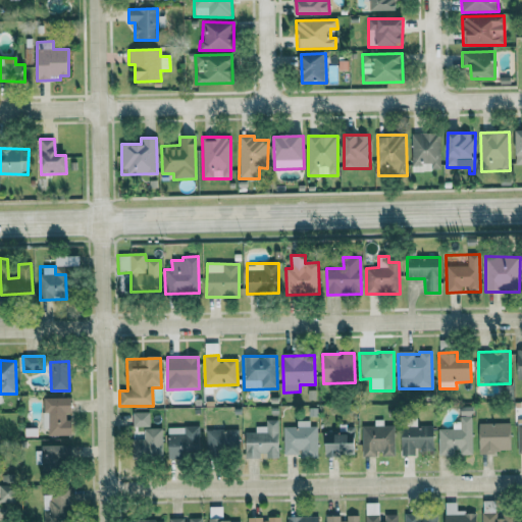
[(70,398),(43,398),(43,428),(48,428),(48,436),(71,435),(70,398)]
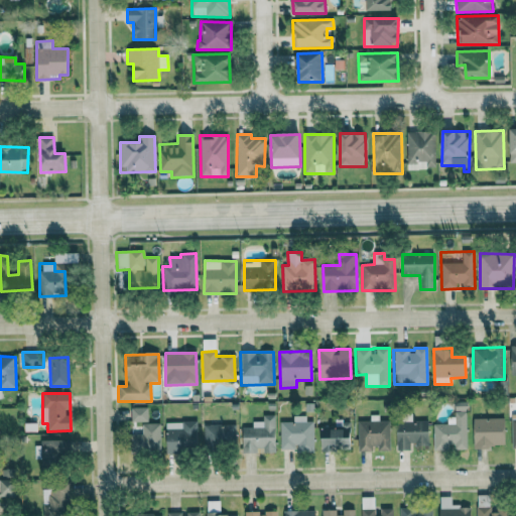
[(433,450),(452,450),(452,449),(468,449),(467,402),(455,402),(455,417),(447,418),(447,424),(432,424),(433,450)]
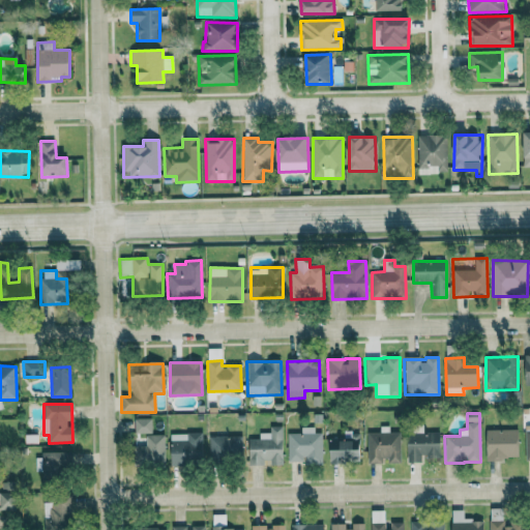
[(151,434),(151,419),(134,419),(135,434),(151,434)]
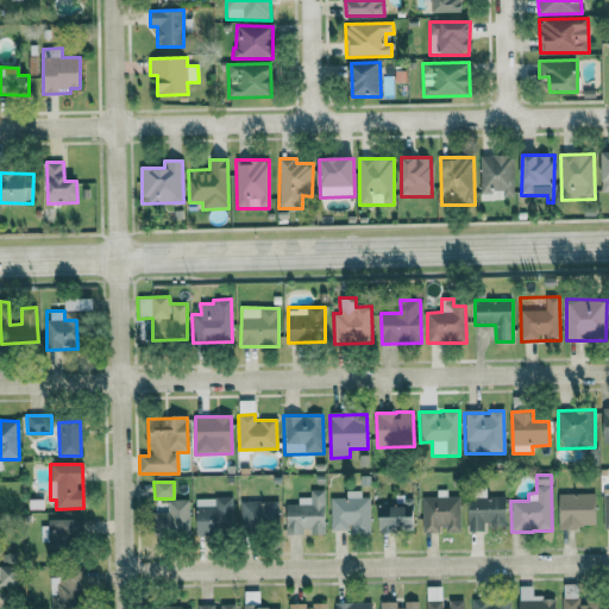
[(325,533),(325,490),(309,490),(311,497),(297,498),(297,506),(286,506),(287,537),(302,537),(302,533),(325,533)]
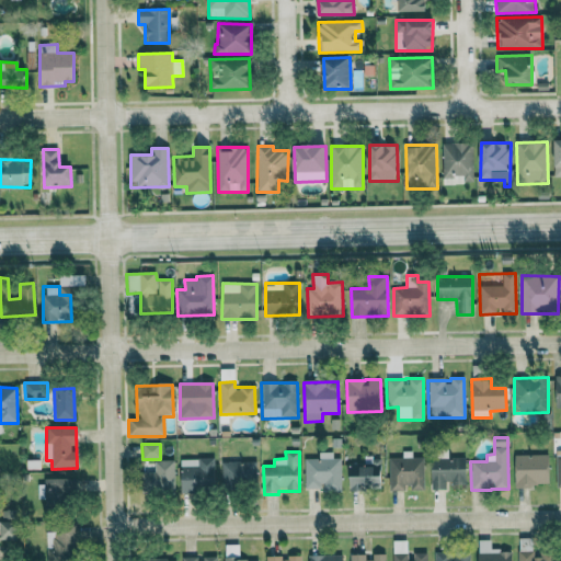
[(388,458),(389,491),(408,491),(424,491),(423,457),(412,458),(412,451),(402,451),(402,458),(388,458)]
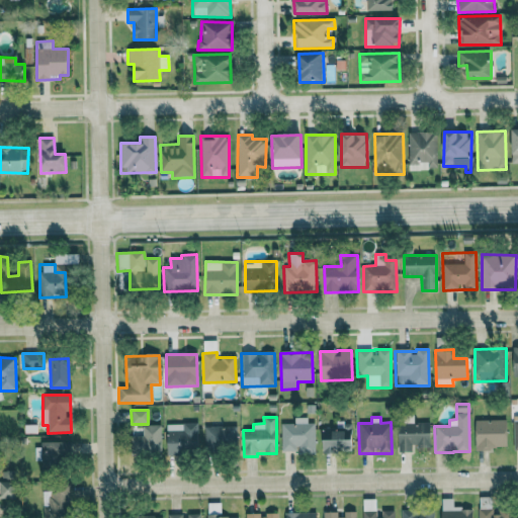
[(280,424),(281,451),(297,451),(297,454),(315,454),(314,424),(307,424),(307,418),(293,418),(293,424),(280,424)]
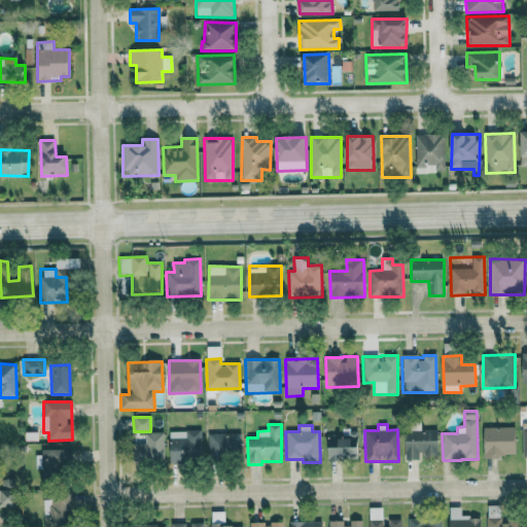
[(484,457),(516,456),(515,427),(483,428),(484,457)]
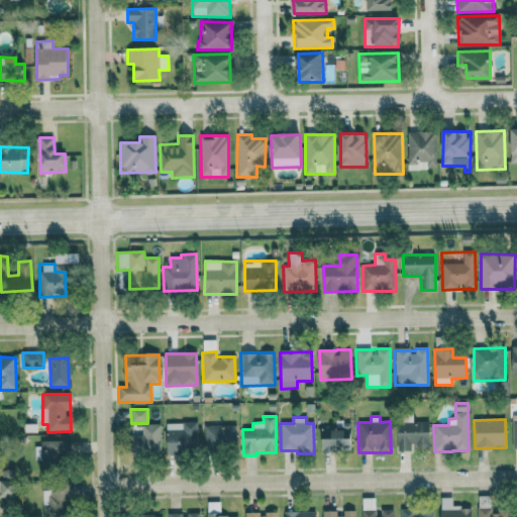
[(429,447),(430,423),(398,422),(397,451),(411,452),(411,446),(429,447)]
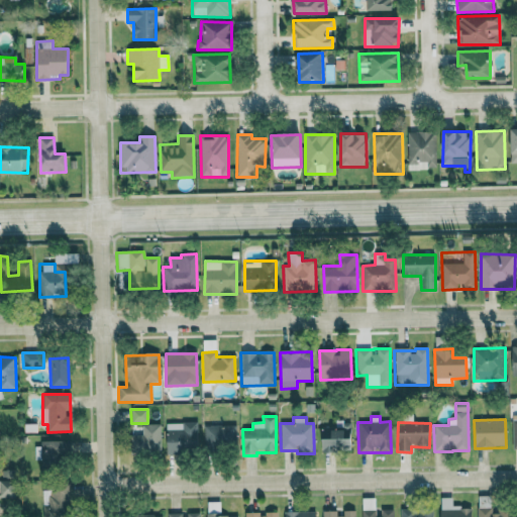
[(166,423),(167,454),(198,453),(197,423),(166,423)]
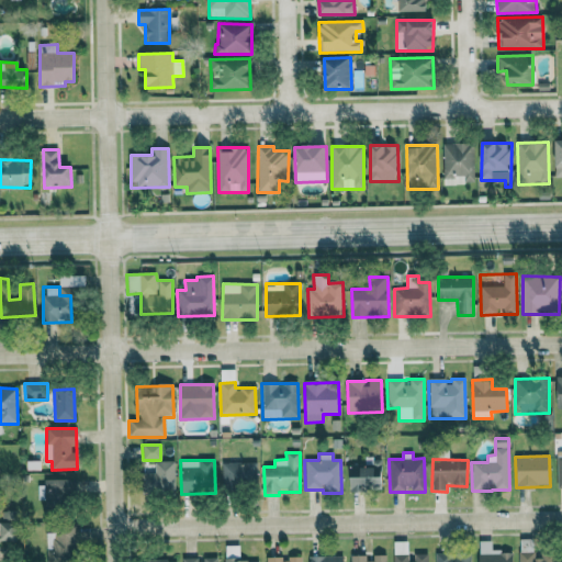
[(175,461),(154,461),(154,473),(142,473),(142,492),(175,492),(175,461)]
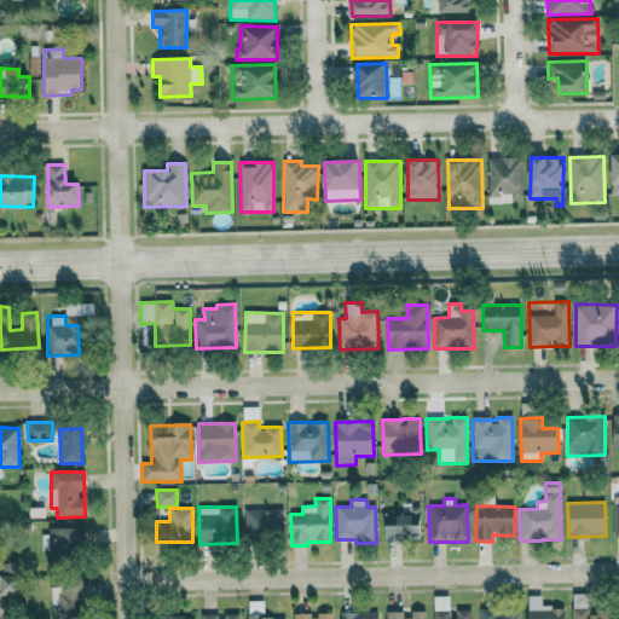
[(244,509),(244,537),(282,538),(283,510),(244,509)]
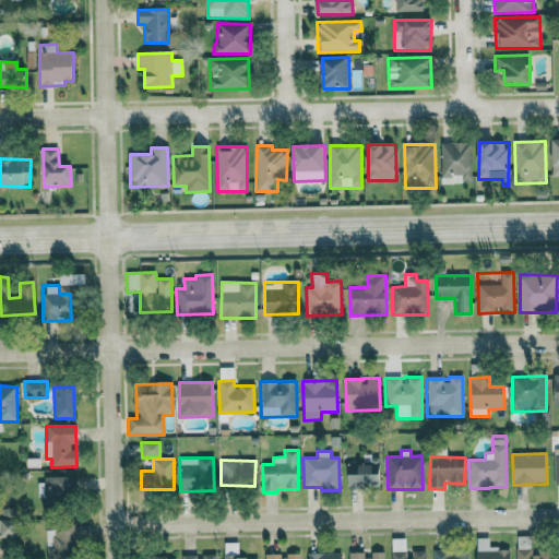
[(347,487),(380,488),(381,464),(348,463),(347,487)]
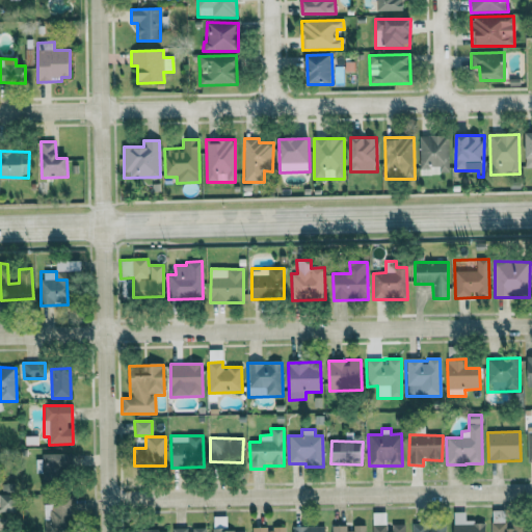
[(73,455),(43,454),(42,481),(67,482),(68,470),(72,470),(73,455)]
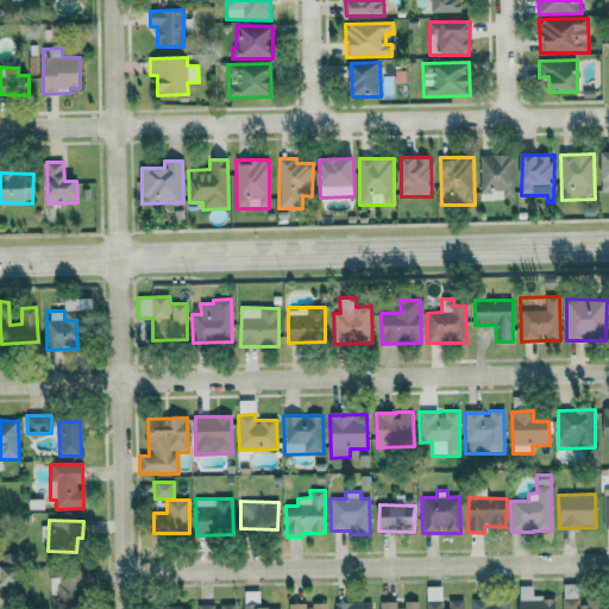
[(0,570),(0,588),(17,586),(17,566),(0,566),(0,570)]
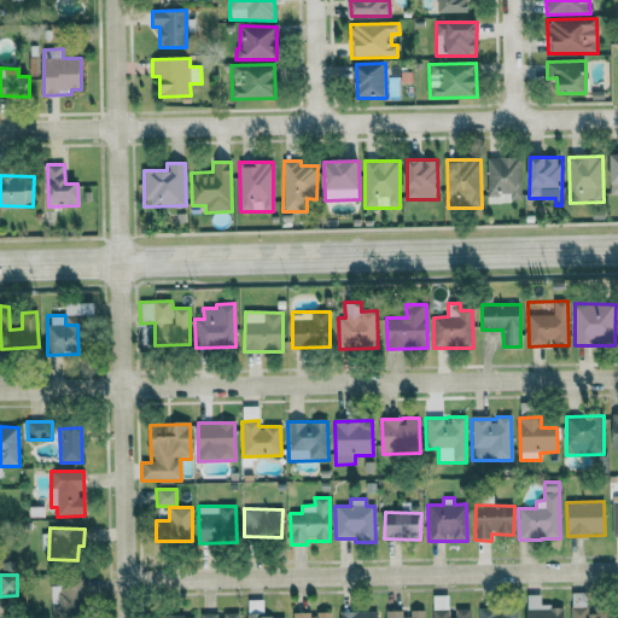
[(79,587),(54,586),(53,612),(77,613),(79,587)]
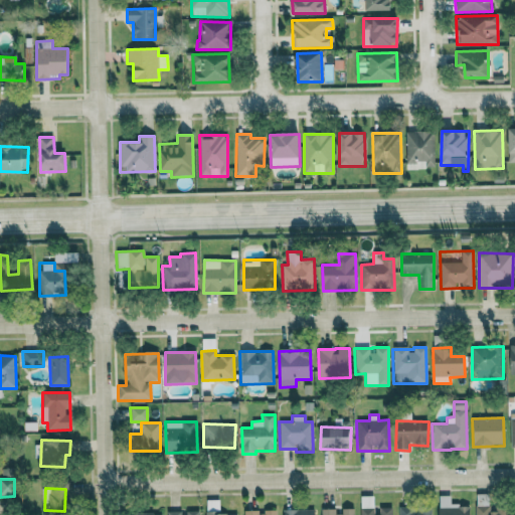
[(438,514),(470,514),(471,506),(450,505),(450,496),(439,496),(438,514)]
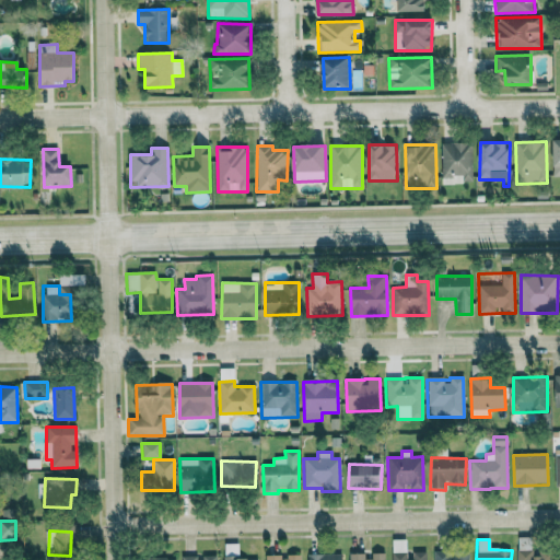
[(393,540),(392,559),(426,559),(427,551),(408,551),(408,541),(393,540)]
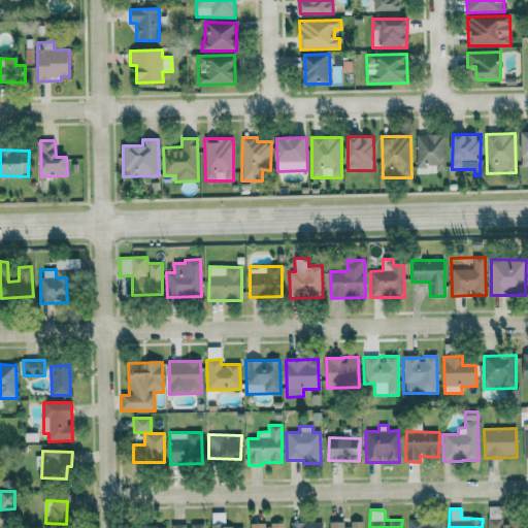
[(487,527),(522,527),(522,520),(505,520),(505,519),(487,519),(487,527)]
